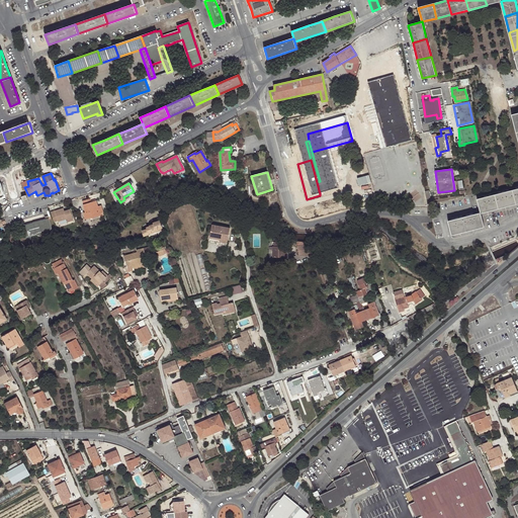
[(499,207),(516,203),(512,189),(495,194),(499,207)]
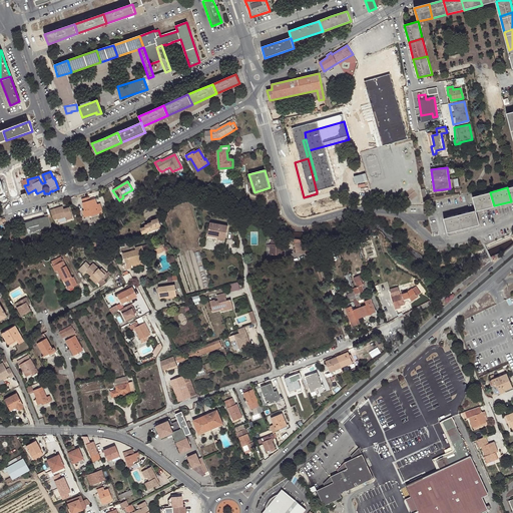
[(490,192),(473,196),(476,209),(494,205),(490,192)]
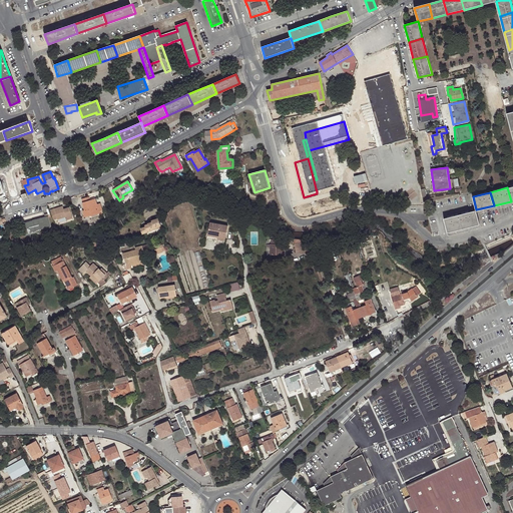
[(91,200),(90,196),(81,199),(85,210),(83,211),(84,216),(91,215),(99,213),(99,211),(102,210),(100,203),(97,204),(95,198),(91,200)]
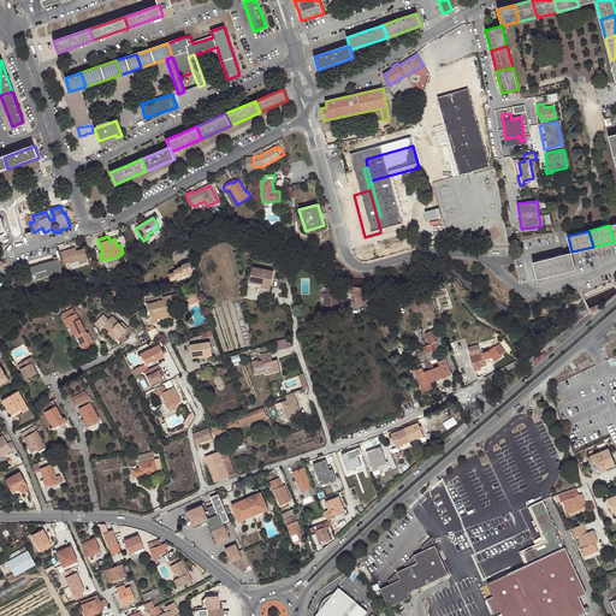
[(386,254),(384,246),(377,248),(379,256),(386,254)]
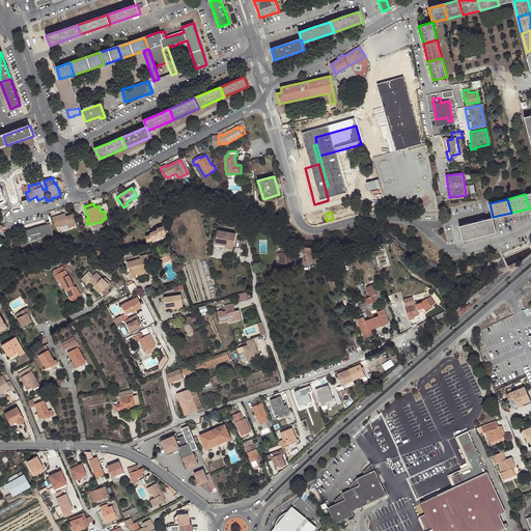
[(64,214),(51,218),(55,227),(58,226),(59,227),(67,225),(68,227),(75,225),(72,215),(65,216),(64,214)]
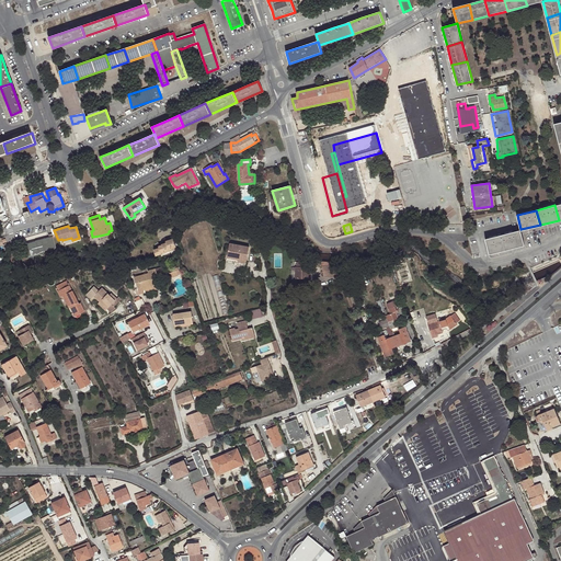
[(521,229),(502,233),(506,249),(525,243),(521,229)]
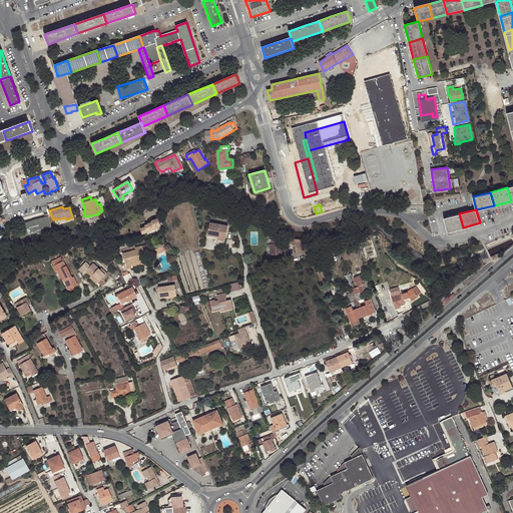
[(446,231),(463,227),(459,213),(443,217),(446,231)]
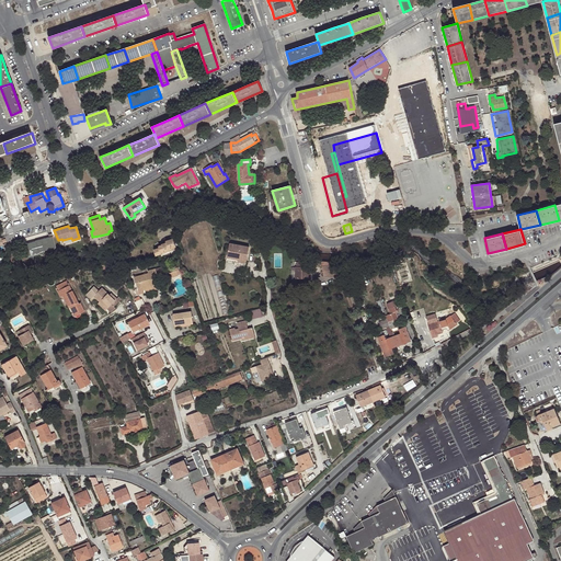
[(38,252),(41,258),(43,258),(42,255),(45,254),(45,251),(56,247),(53,237),(35,241),(38,252)]
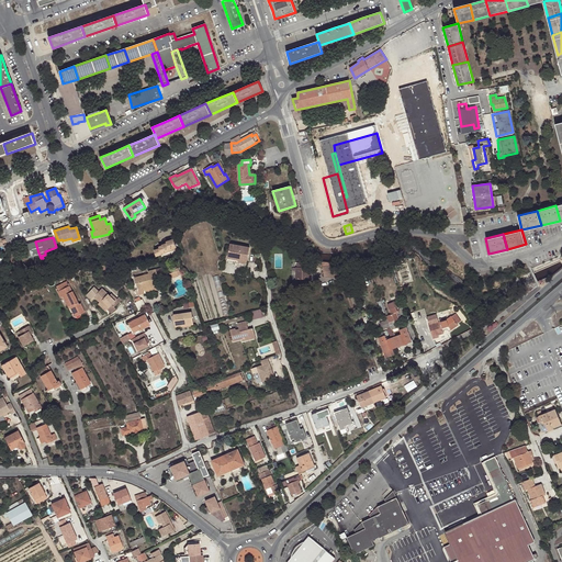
[(176,243),(175,239),(167,242),(167,244),(163,245),(163,246),(159,247),(159,249),(154,251),(157,257),(163,255),(163,254),(165,253),(165,251),(171,249),(171,248),(176,246),(176,243)]
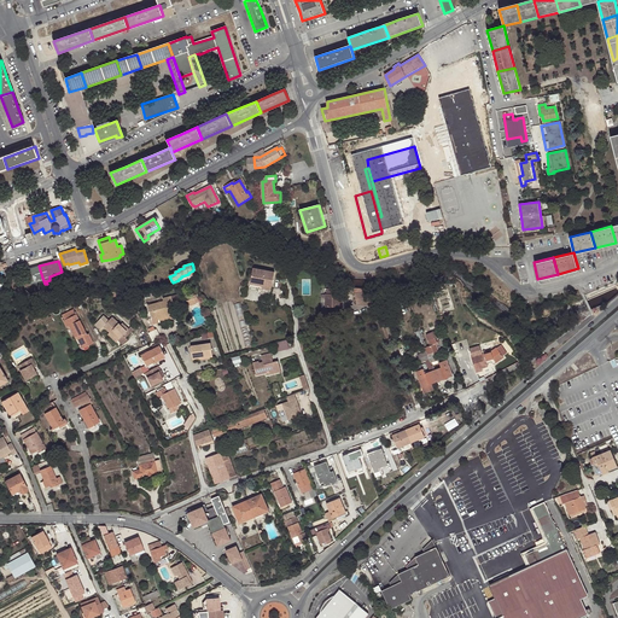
[(30,281),(42,278),(39,266),(27,269),(30,281)]
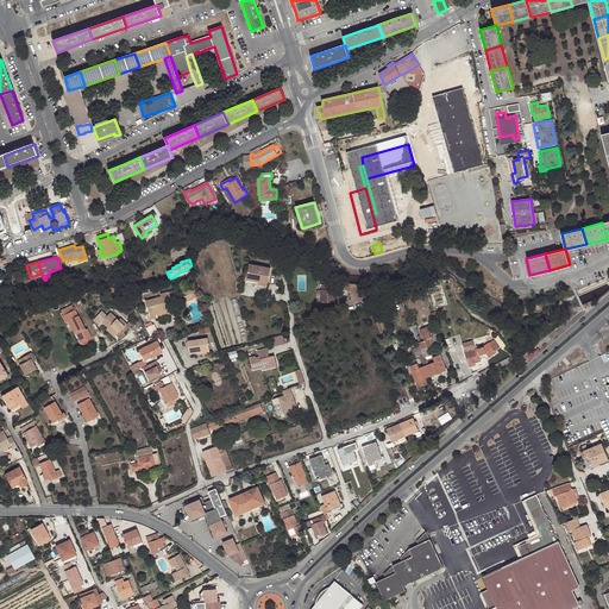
[(270,268),(249,264),(246,280),(268,283),(270,268)]
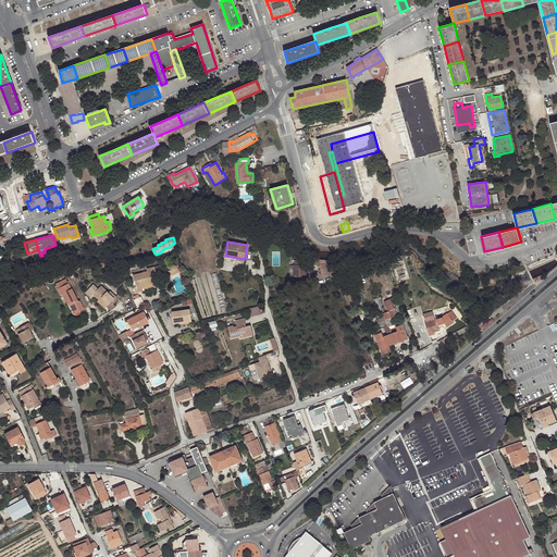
[(161,251),(161,252),(176,248),(174,244),(170,246),(170,247),(163,249),(163,250),(161,251)]
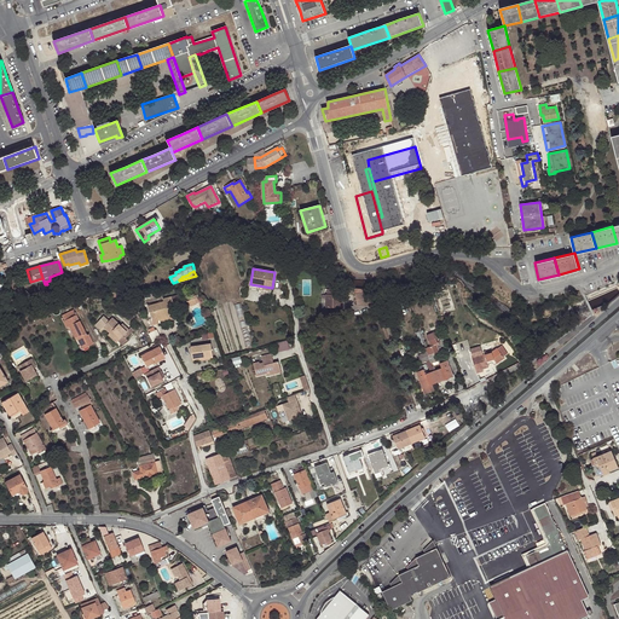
[(381,301),(379,295),(377,295),(375,290),(371,290),(372,294),(366,295),(366,293),(356,294),(357,305),(381,301)]
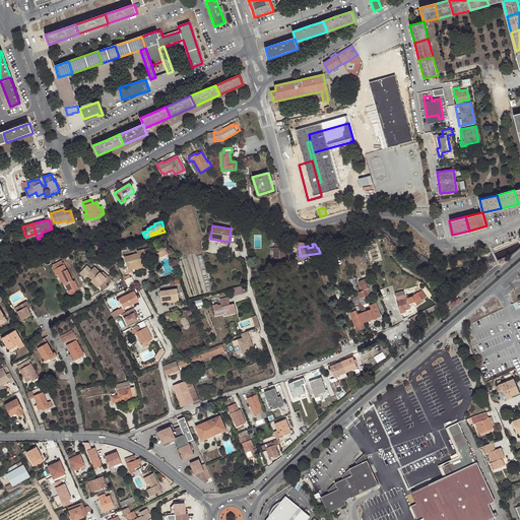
[(285,259),(286,248),(273,248),(273,258),(285,259)]
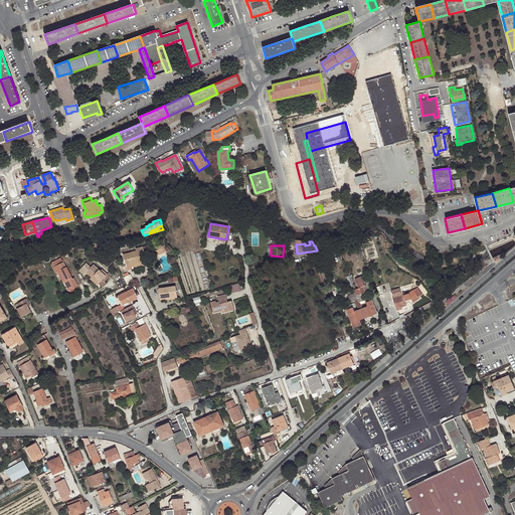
[(133,268),(141,265),(143,265),(144,267),(148,266),(143,247),(136,249),(137,251),(124,254),(127,266),(132,265),(133,268)]
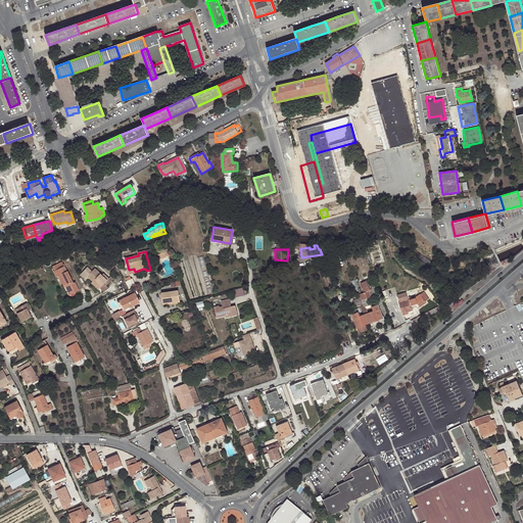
[(67,286),(70,292),(75,291),(76,293),(80,290),(77,282),(75,283),(65,266),(55,271),(57,277),(59,276),(64,287),(67,286)]
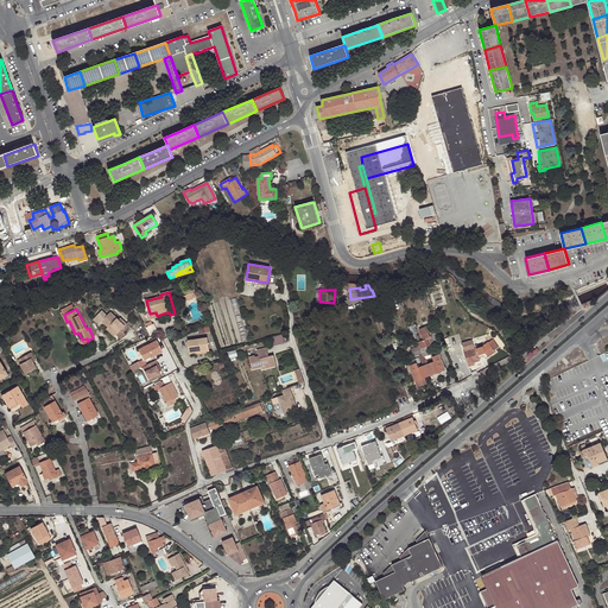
[(102,322),(109,328),(118,335),(127,324),(121,318),(119,320),(111,312),(108,316),(102,311),(94,320),(100,324),(102,322)]
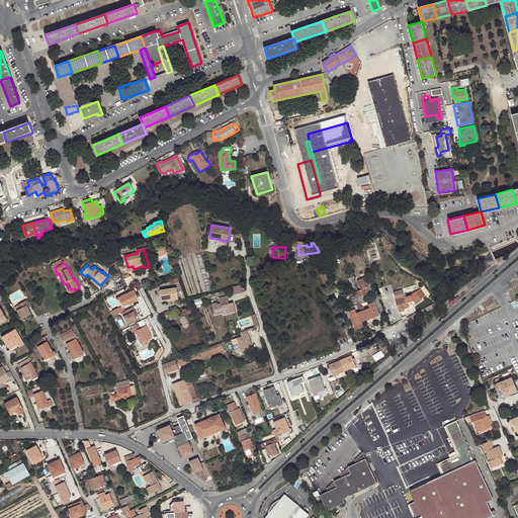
[(360,290),(365,288),(363,283),(369,281),(368,276),(357,280),(360,290)]
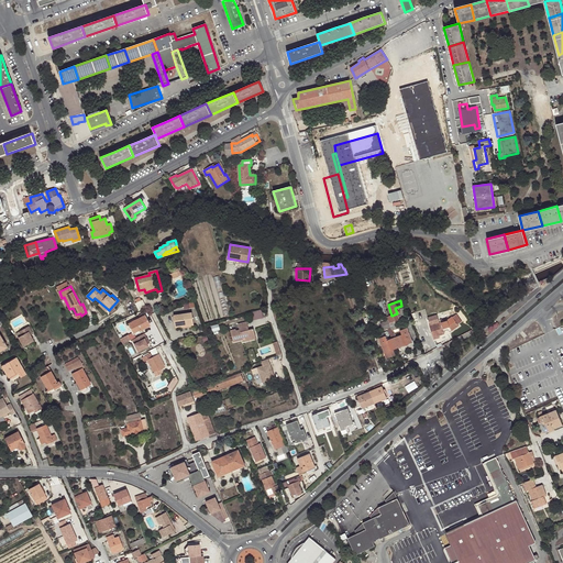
[(251,311),(253,320),(264,317),(262,309),(251,311)]
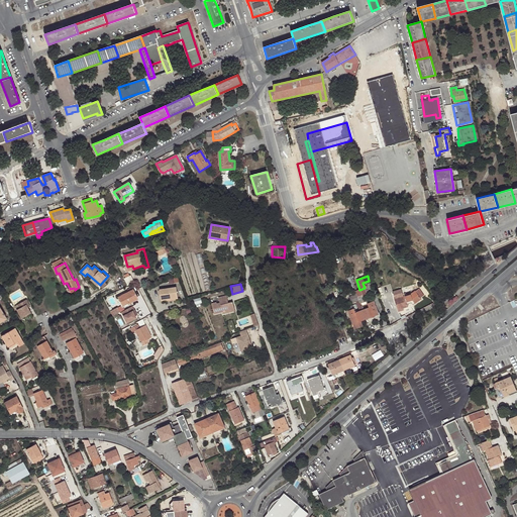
[(179,298),(177,287),(160,290),(162,300),(179,298)]
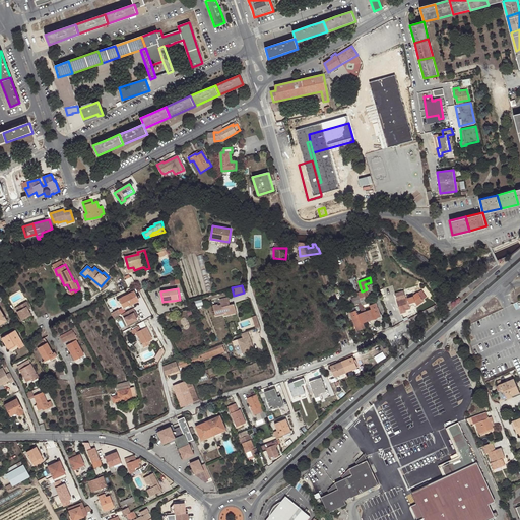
[(365,312),(368,321),(381,317),(377,305),(371,308),(367,297),(369,296),(367,289),(362,291),(358,293),(359,296),(361,303),(364,311),(365,312)]
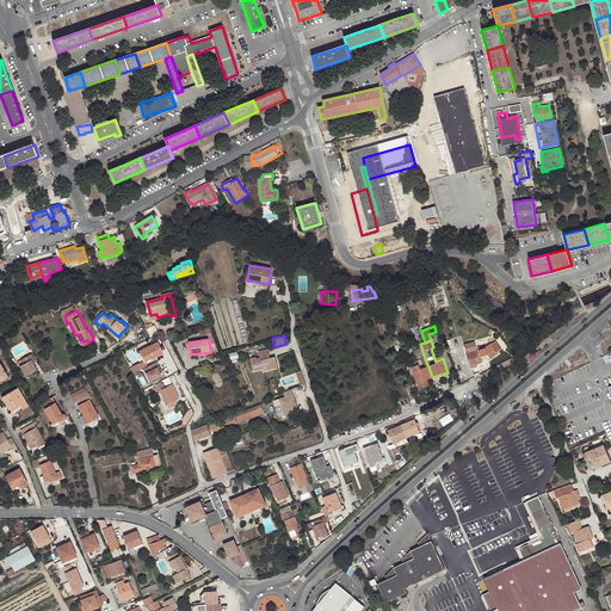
[(164,353),(158,343),(141,352),(147,362),(164,353)]
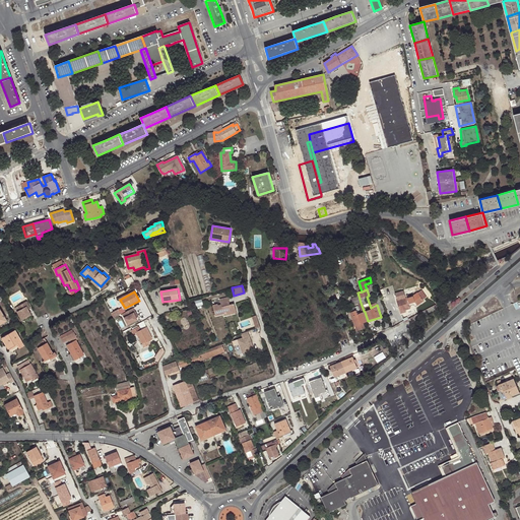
[(424,301),(417,293),(412,296),(413,297),(407,298),(405,298),(403,291),(395,294),(397,301),(396,301),(400,313),(406,311),(405,311),(410,309),(410,306),(413,305),(415,307),(424,301)]
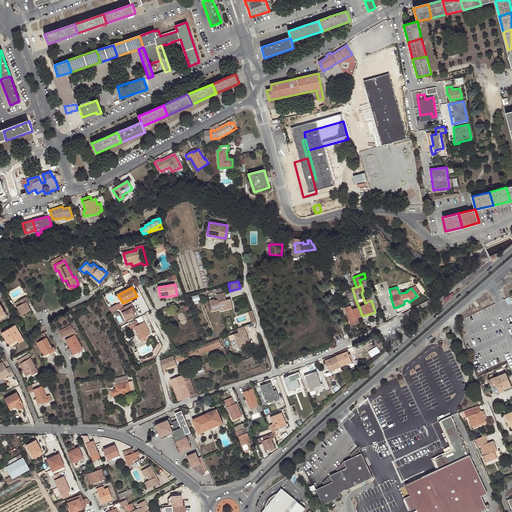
[(355,298),(353,291),(346,294),(348,301),(352,299),(355,298)]
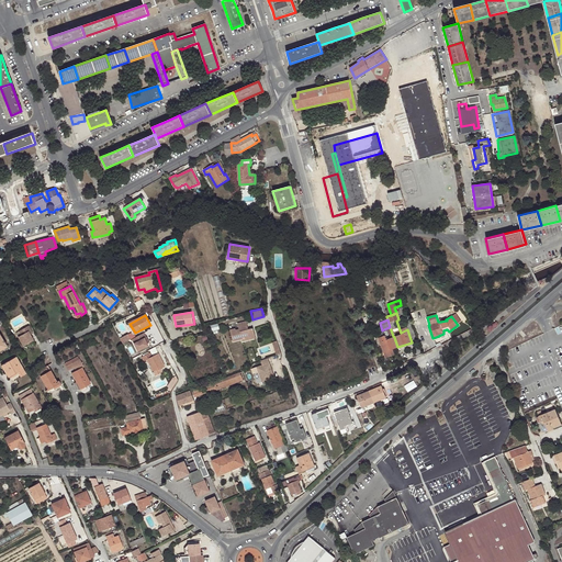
[(245,338),(255,335),(254,328),(249,329),(247,321),(238,324),(239,329),(236,329),(236,328),(231,330),(234,341),(243,339),(243,338),(242,335),(244,334),(245,338)]
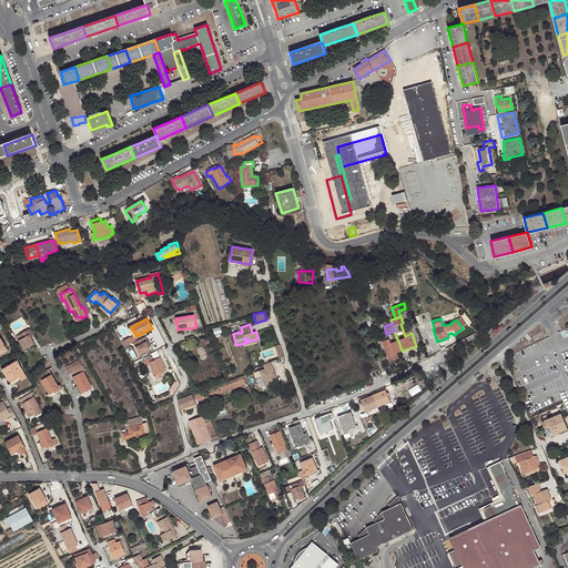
[(20,335),(22,340),(19,341),(23,351),(34,344),(31,338),(29,335),(32,334),(29,330),(20,335)]
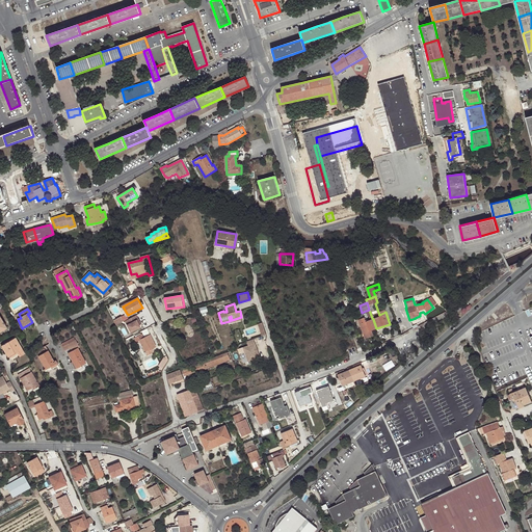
[(366,333),(376,328),(373,319),(366,321),(365,319),(368,318),(366,313),(357,316),(358,319),(357,320),(362,331),(365,330),(366,333)]
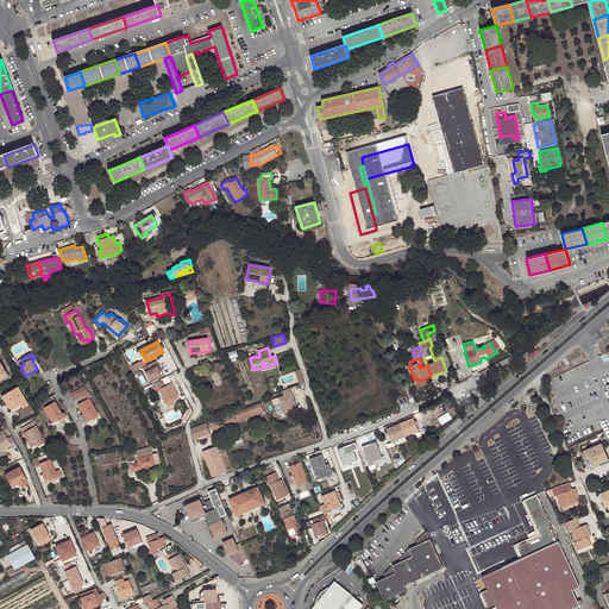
[(157,362),(144,369),(150,381),(163,374),(157,362)]
